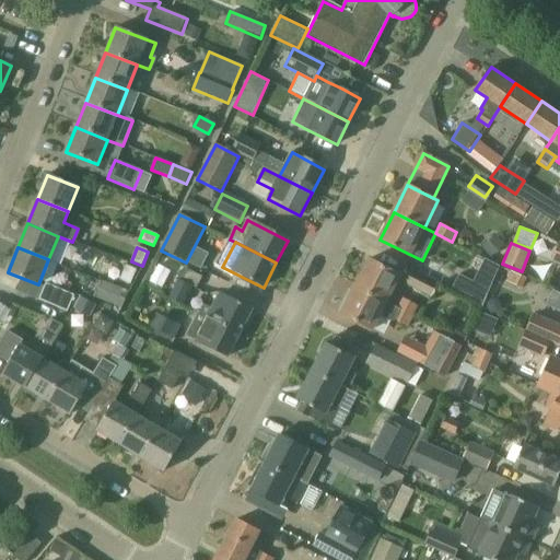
[(356,287),(386,303),(400,276),(370,259),(356,287)]
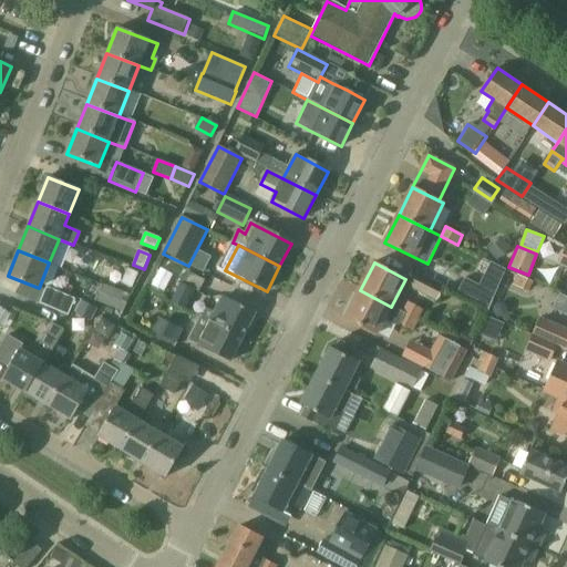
[(488,309),(505,270),(491,263),(478,286),(465,278),(457,294),(488,309)]
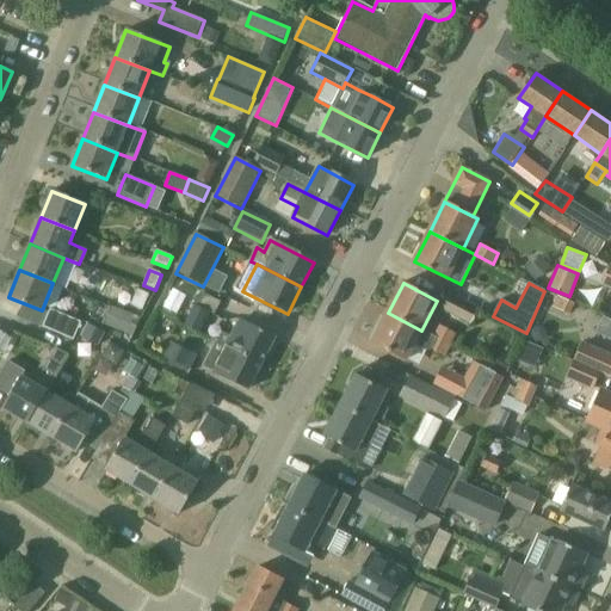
[(149,295),(137,290),(131,306),(142,310),(149,295)]
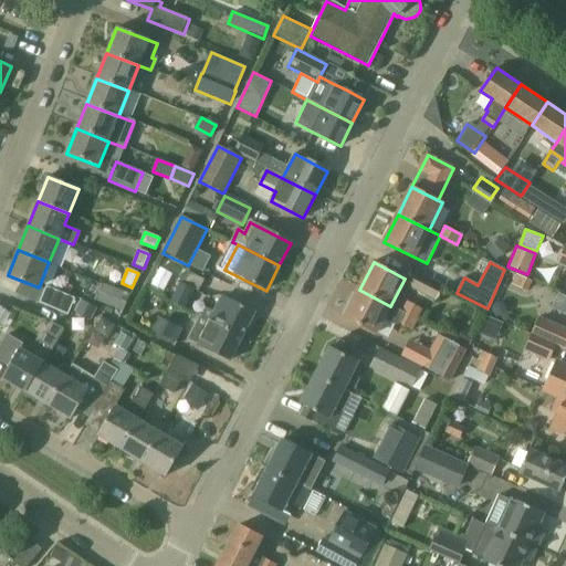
[(432,300),(441,284),(427,276),(418,272),(409,287),(432,300)]
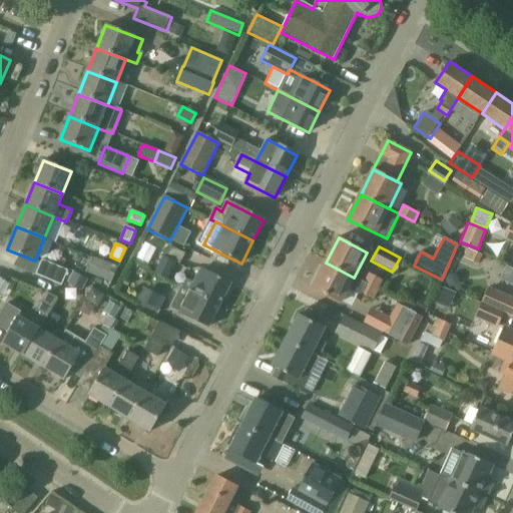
[(465,258),(477,264),(481,255),(468,250),(465,258)]
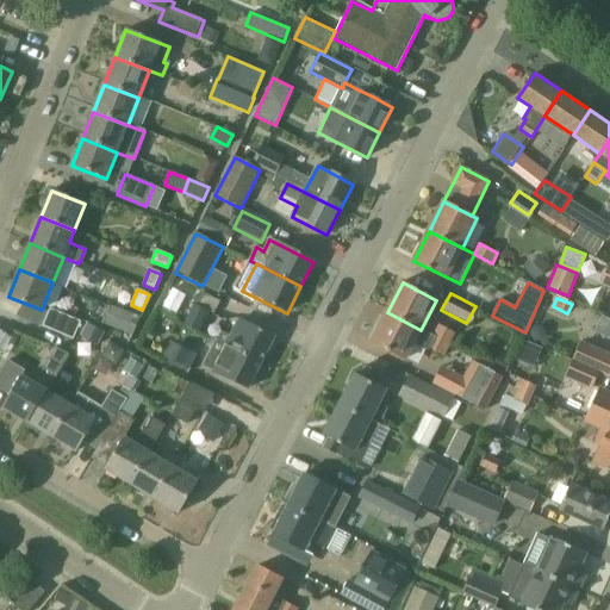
[(118,330),(126,311),(111,306),(104,324),(118,330)]
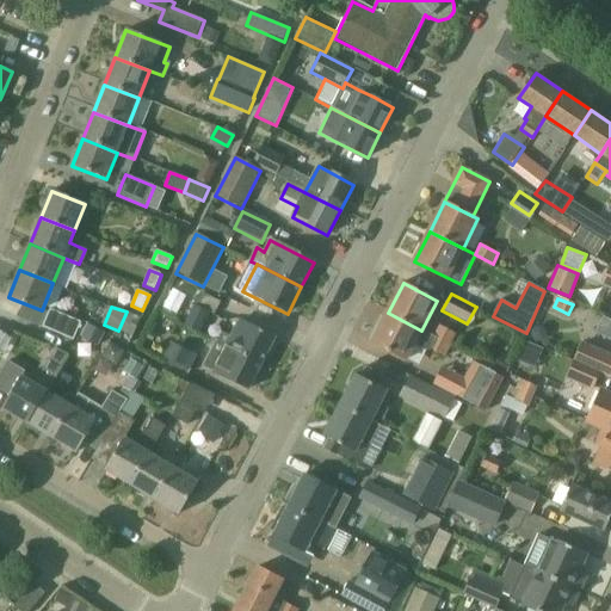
[(185,326),(201,333),(209,316),(195,308),(185,326)]
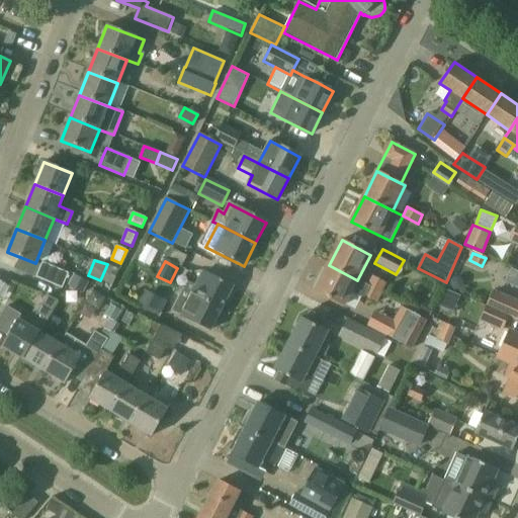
[(119,269),(107,264),(100,280),(113,285),(119,269)]
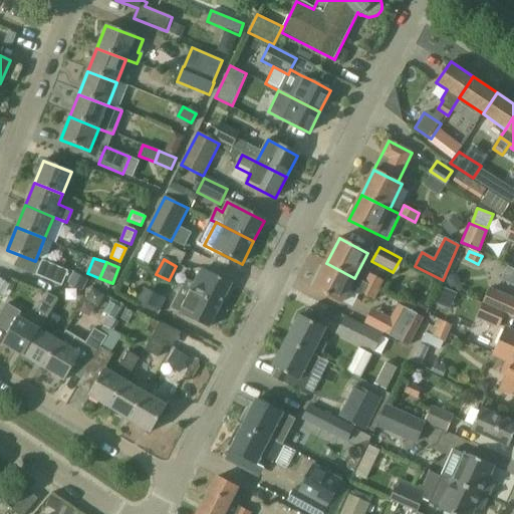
[(379,290),(365,283),(354,278),(326,263),(313,288),(341,303),(348,288),(359,294),(360,292),(374,299),(379,290)]
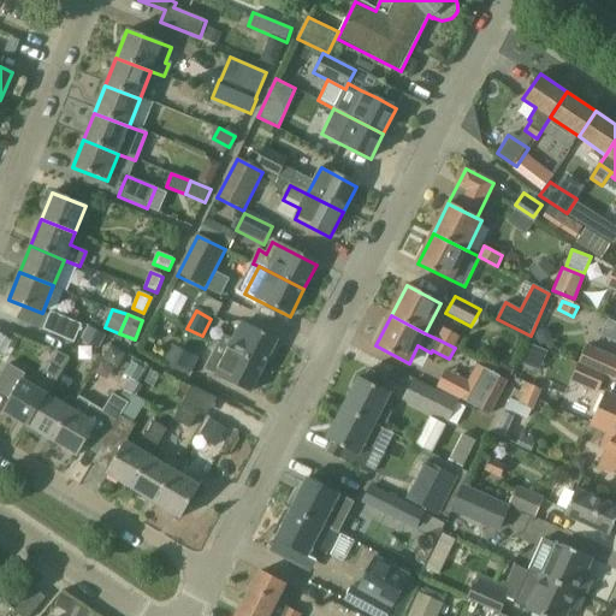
[(52,333),(76,343),(82,327),(59,318),(52,333)]
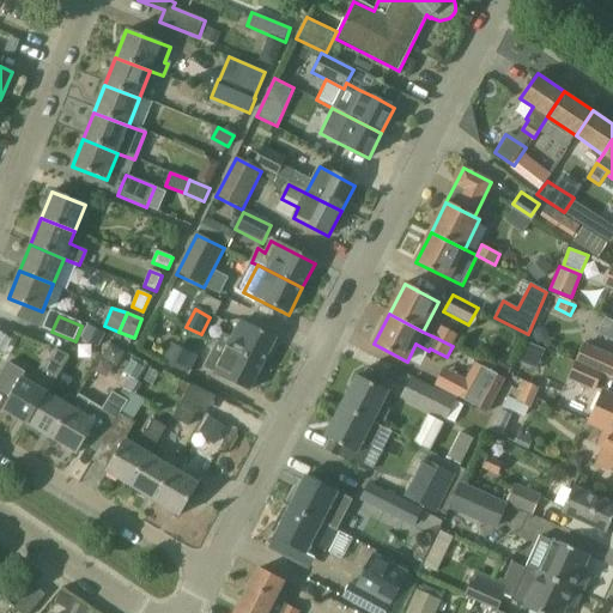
[(223,334),(219,343),(263,365),(275,340),(240,322),(232,338),(223,334)]
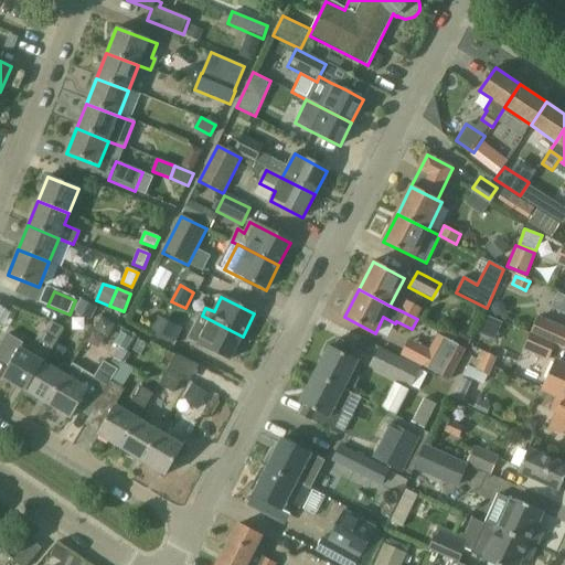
[(406,301),(402,311),(417,319),(422,310),(406,301)]
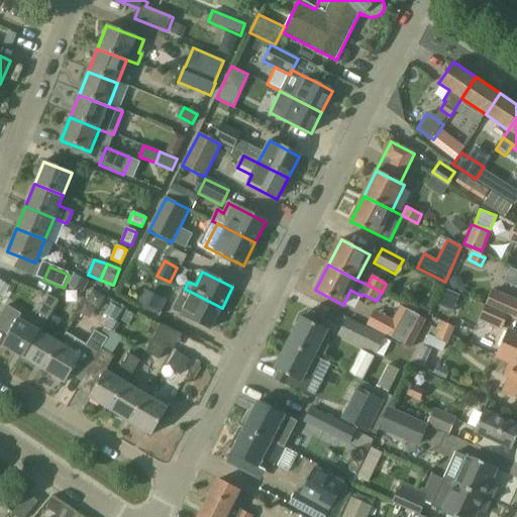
[(452,311),(459,294),(445,288),(438,304),(452,311)]
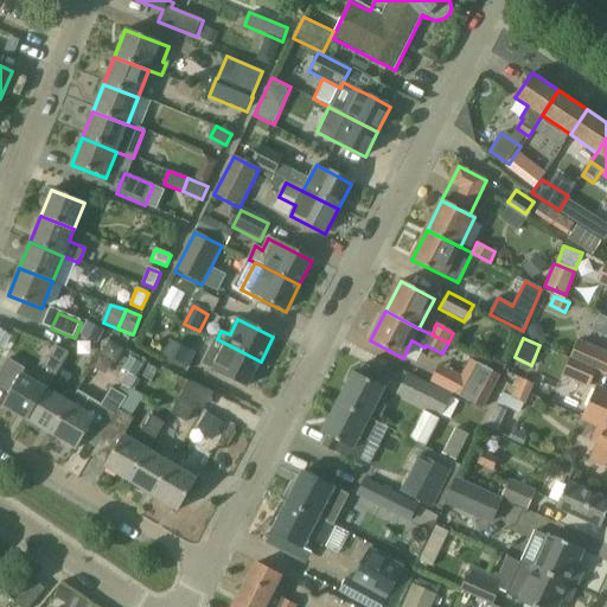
[(261,362),(217,339),(216,339),(203,365),(248,388),(261,362)]
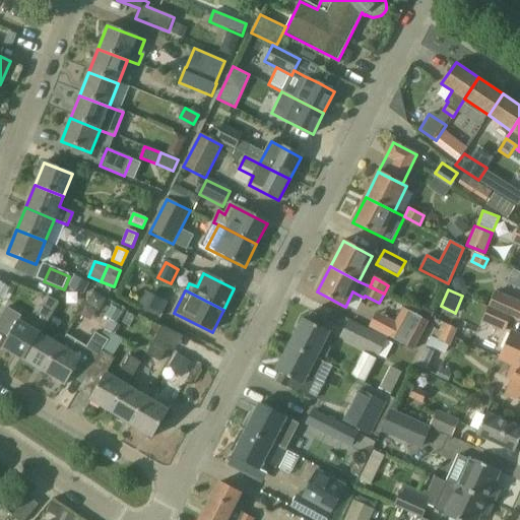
[(489,307),(511,317),(519,320),(519,303),(495,291),(489,307)]
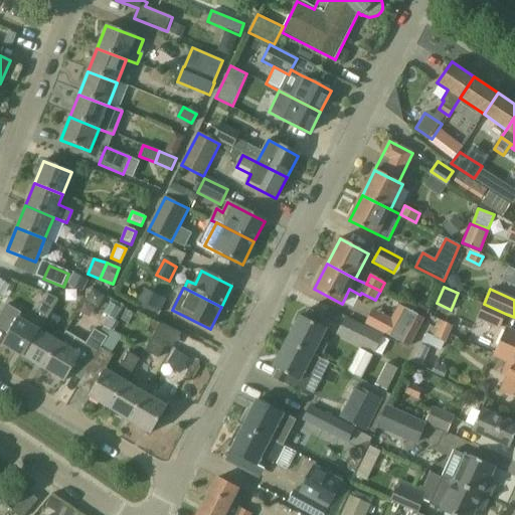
[(34,315),(28,324),(18,318),(21,313),(7,304),(0,315),(0,328),(8,333),(2,344),(23,356),(39,331),(45,321),(54,307),(58,299),(46,292),(33,314),(34,315)]
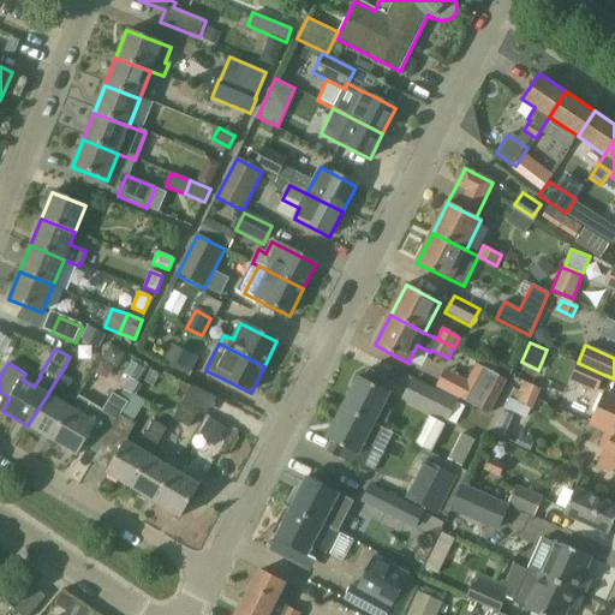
[(171,362),(192,372),(198,359),(177,348),(171,362)]
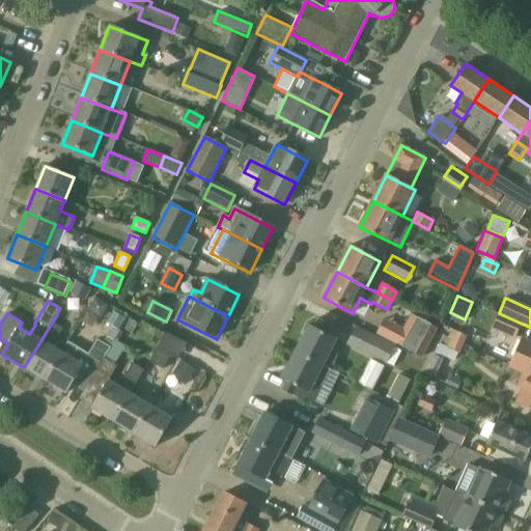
[(422,357),(438,325),(411,311),(395,343),(422,357)]
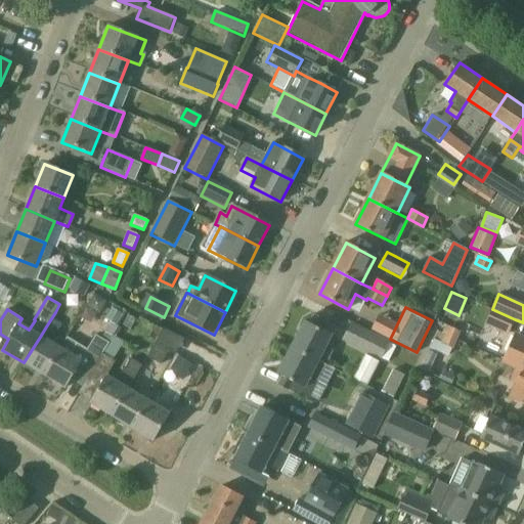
[(509,334),(515,319),(492,309),(486,323),(509,334)]
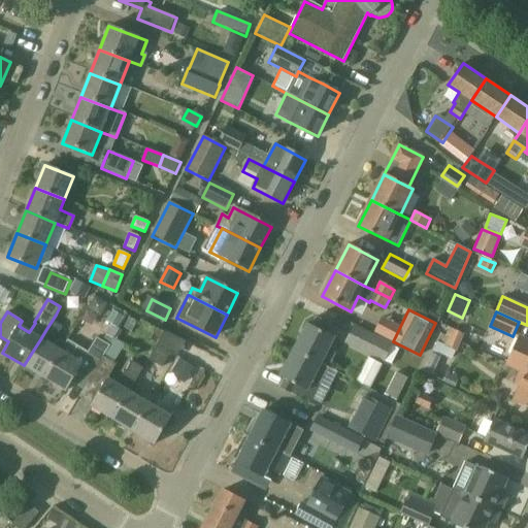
[(307,324),(294,350),(328,367),(334,356),(334,350),(329,348),(334,337),(324,331),(328,323),(317,317),(311,326),(307,324)]
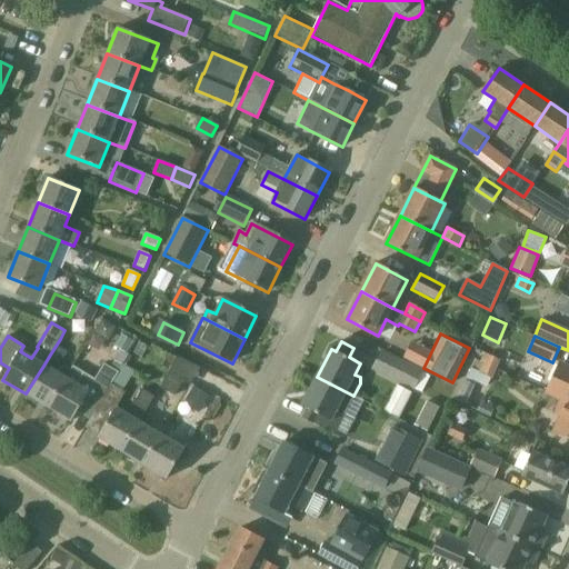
[(373,370),(413,389),(422,369),(382,350),(373,370)]
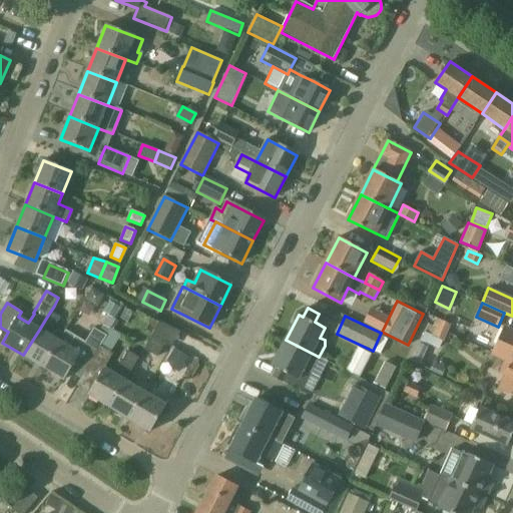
[(433,328),(445,334),(449,325),(437,320),(433,328)]
